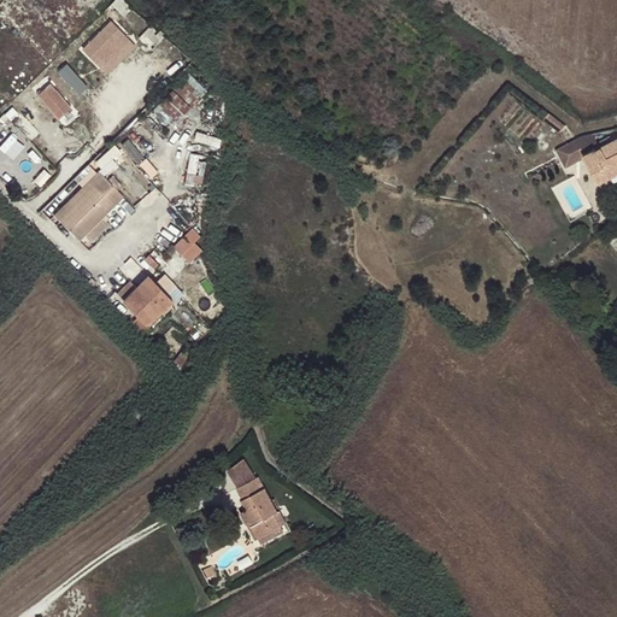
[(111,25),(84,52),(107,75),(134,48),(111,25)]
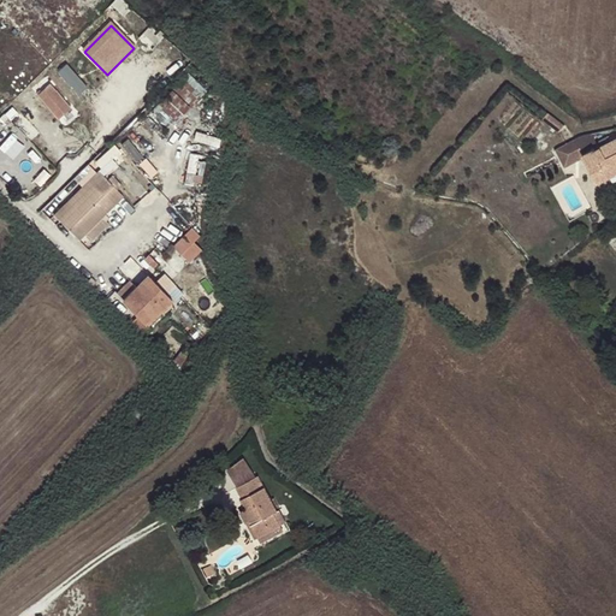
[(188,75),(147,118),(164,132),(169,126),(170,129),(205,92),(188,75)]
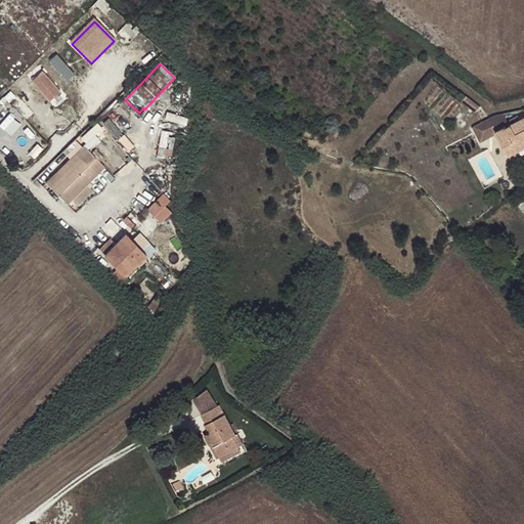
[(43,72),(33,80),(51,101),(60,93),(43,72)]
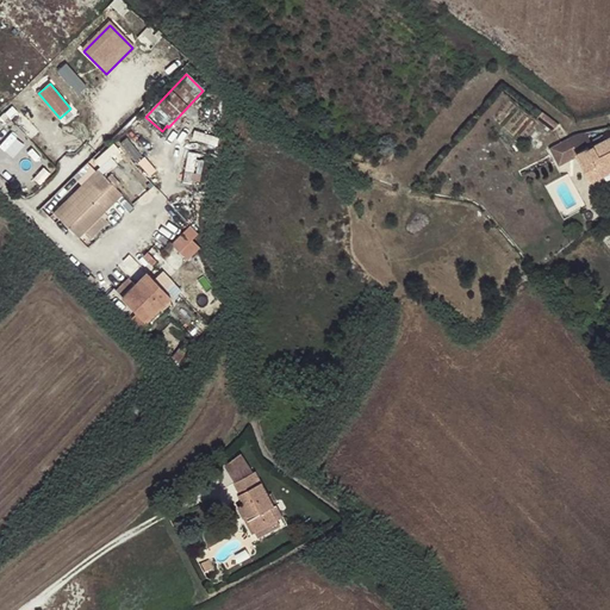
[(577,154),(590,179),(609,168),(609,137),(589,148),(577,154)]
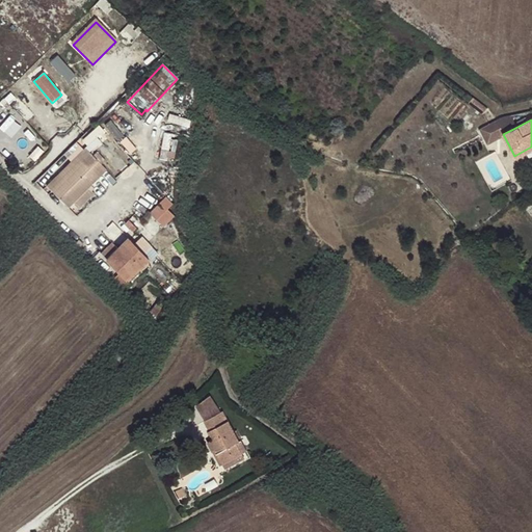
[(107,125),(103,130),(117,144),(122,139),(107,125)]
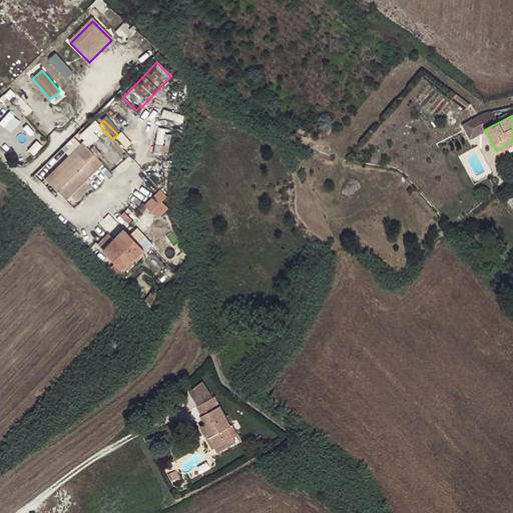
[(81,140),(44,177),(66,200),(71,195),(76,201),(98,180),(92,174),(104,163),(81,140)]
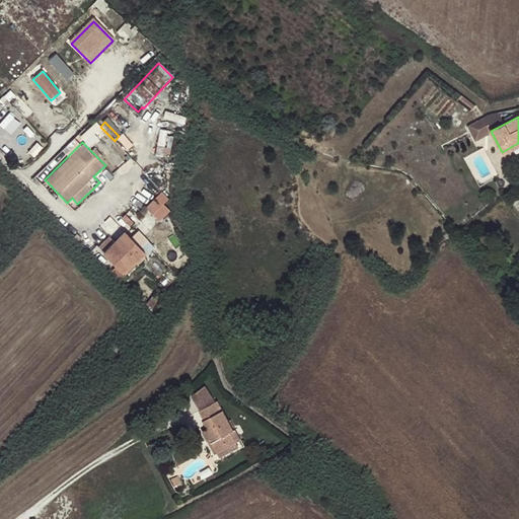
[(518,143),(502,152),(504,155),(518,146),(518,143)]
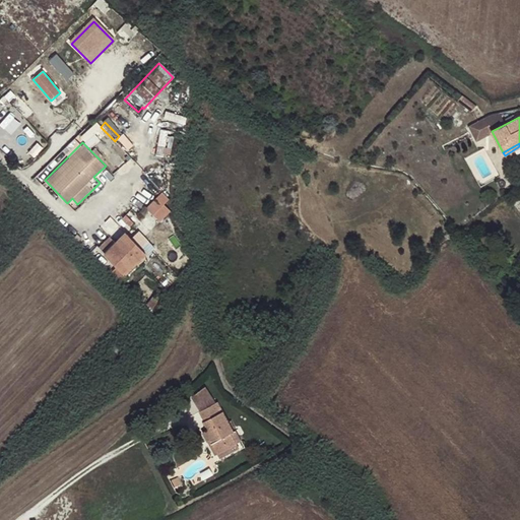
[(161,192),(146,208),(159,221),(171,211),(164,204),(169,199),(161,192)]
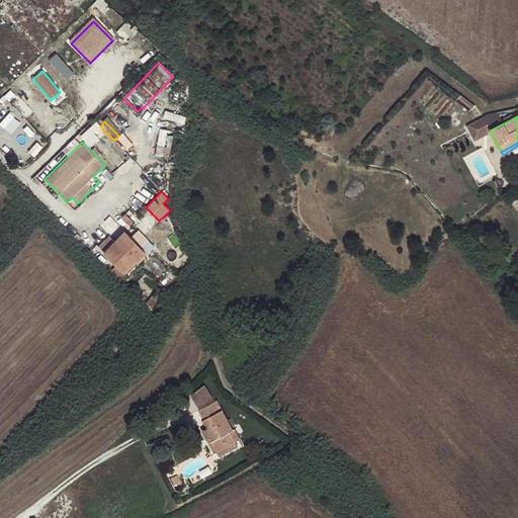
[(125,214),(121,219),(128,225),(133,222),(125,214)]
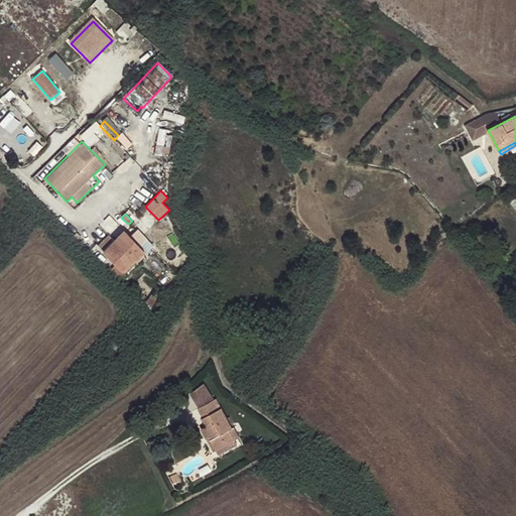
[(138,228),(131,235),(146,250),(153,243),(138,228)]
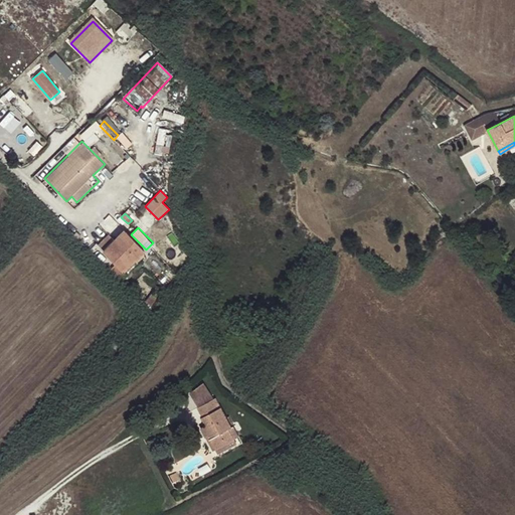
[(124,230),(114,240),(117,242),(122,236),(130,243),(133,240),(124,230)]
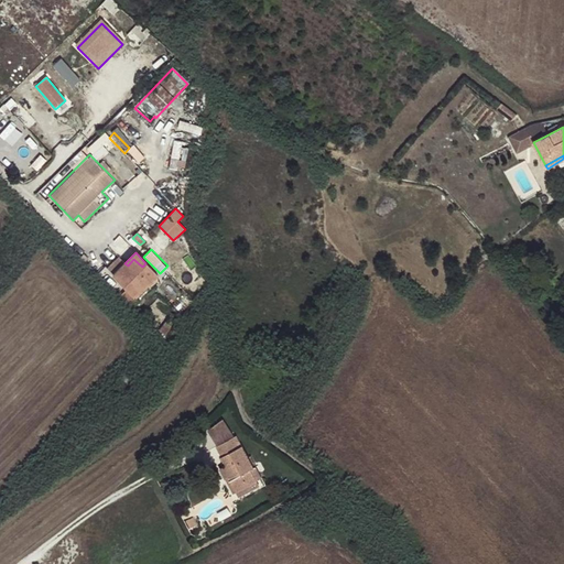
[(119,296),(132,310),(139,302),(134,297),(156,274),(145,263),(142,267),(133,259),(128,266),(125,263),(119,258),(106,270),(126,289),(119,296)]
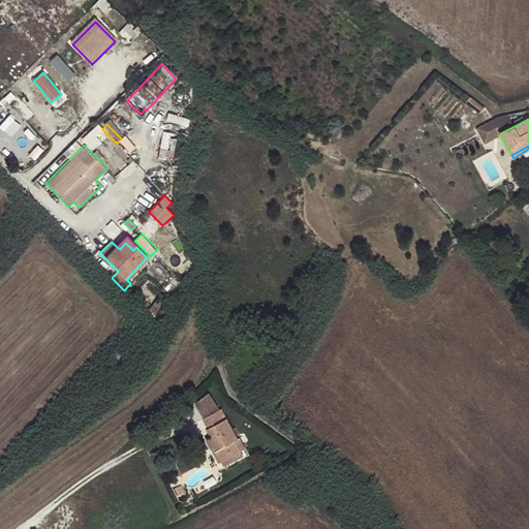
[(155,302),(149,310),(154,314),(160,306),(155,302)]
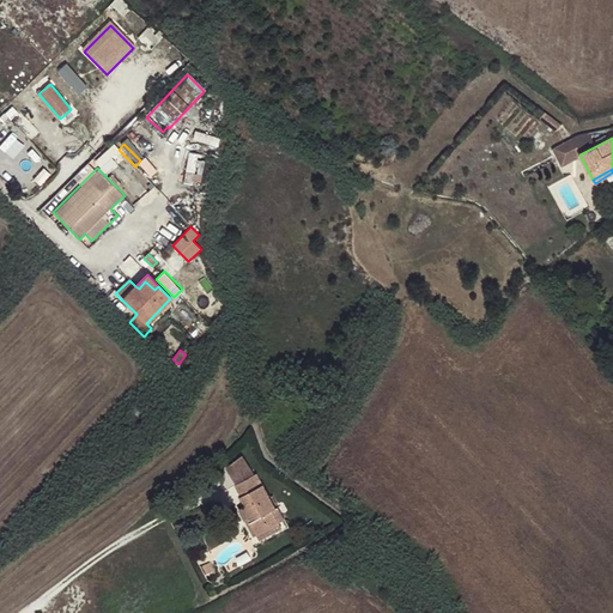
[(273,511),(277,509),(258,474),(235,486),(246,507),(240,510),(246,522),(249,520),(258,534),(279,522),(273,511)]
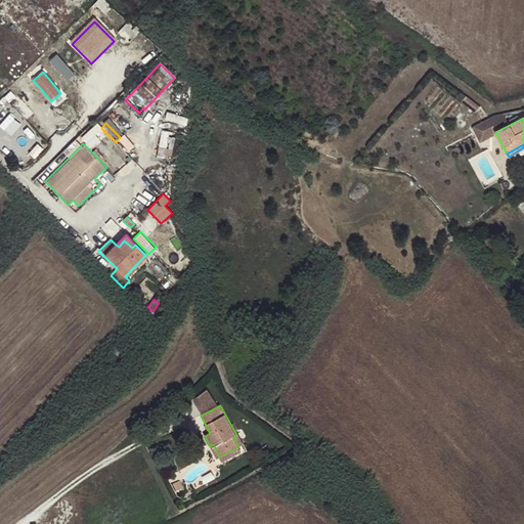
[(238,434),(236,435),(233,437),(238,446),(244,444),(238,434)]
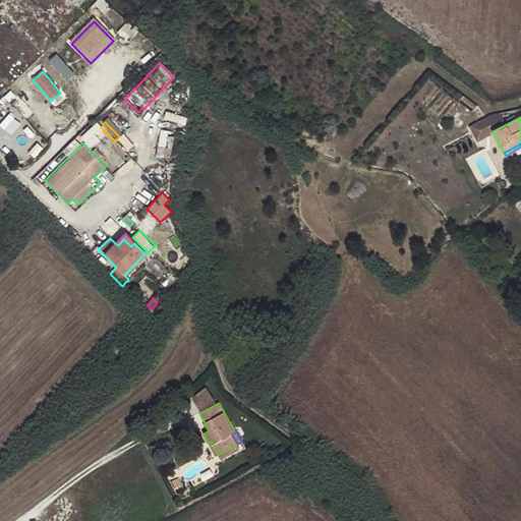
[(212,442),(209,444),(216,456),(219,454),(212,442)]
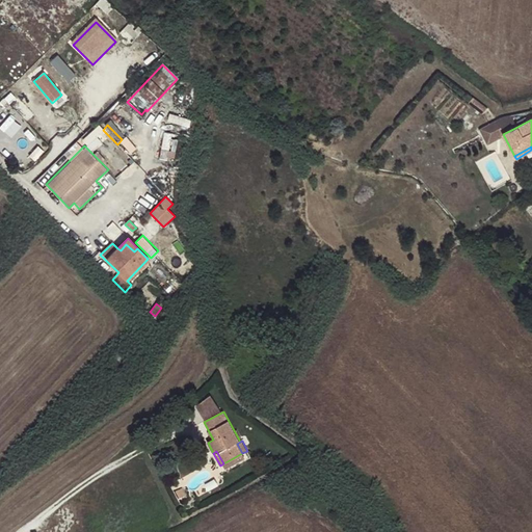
[(244,458),(242,453),(223,463),(225,469),(244,458)]
